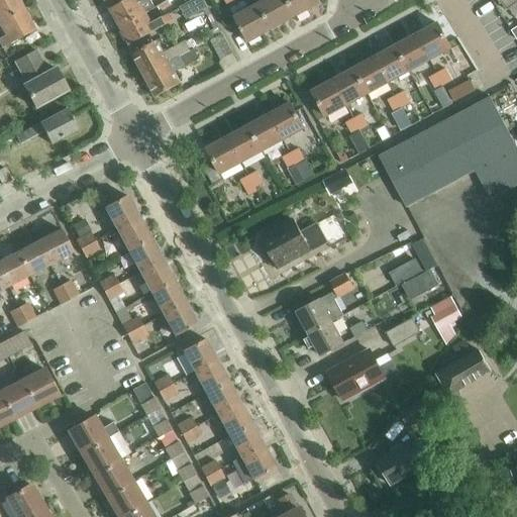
[(0,0),(0,22),(23,9),(17,0),(0,0)]
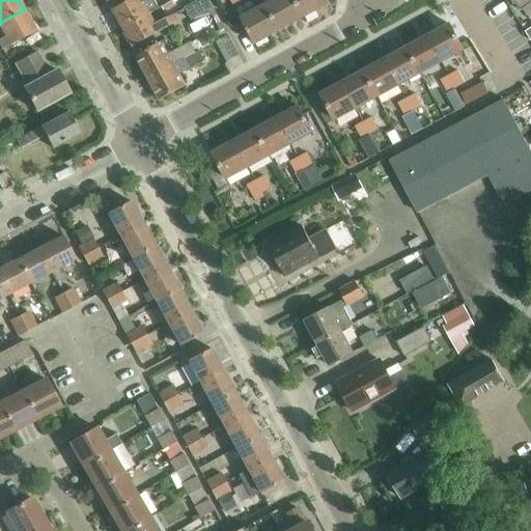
[(124,28),(150,14),(144,3),(149,0),(133,0),(114,10),(124,28)]
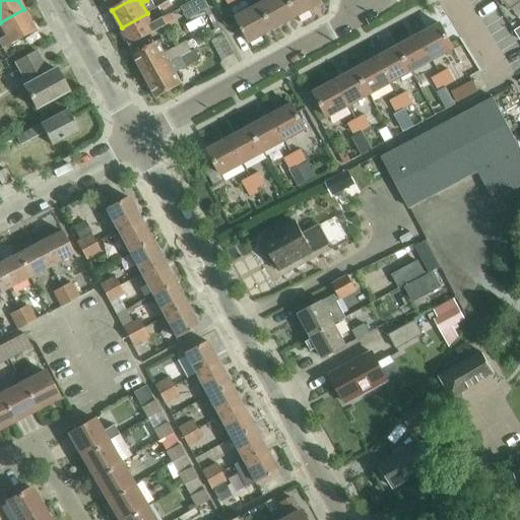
[(195,0),(181,8),(188,20),(210,8),(205,0),(195,0)]
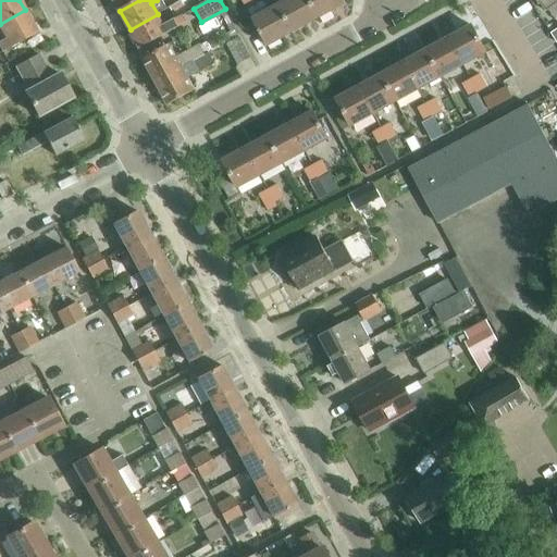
[(320,19),(309,0),(289,0),(280,5),(294,32),(320,19)]
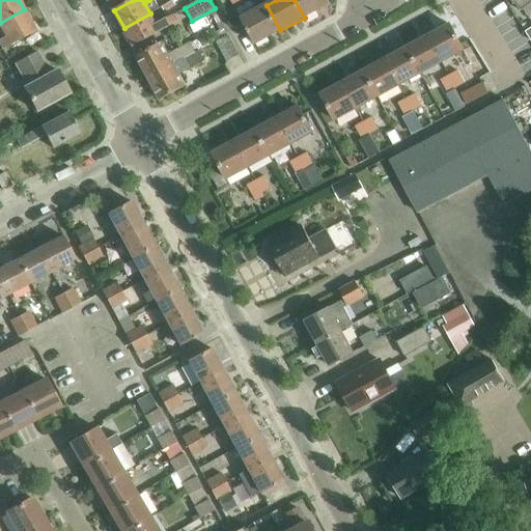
[(330,3),(328,0),(295,0),(305,18),(330,3)]
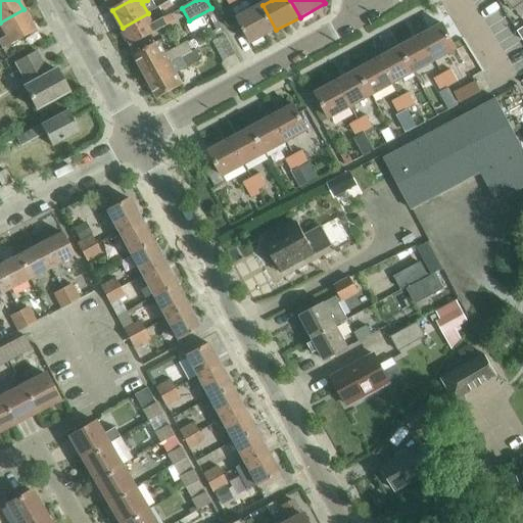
[(522,0),(503,0),(505,2),(506,1),(513,11),(522,4),(522,0)]
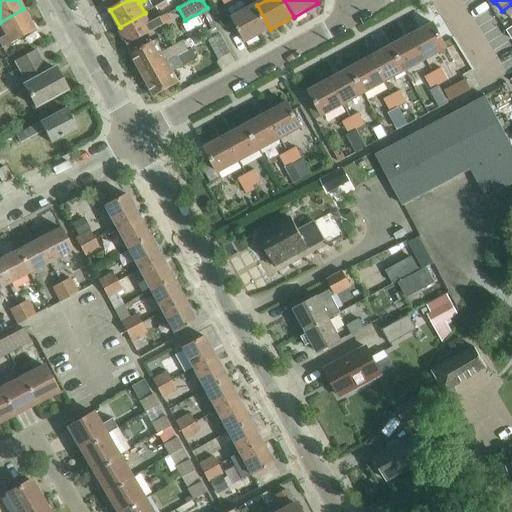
[(270,29),(257,5),(232,19),(246,43),(270,29)]
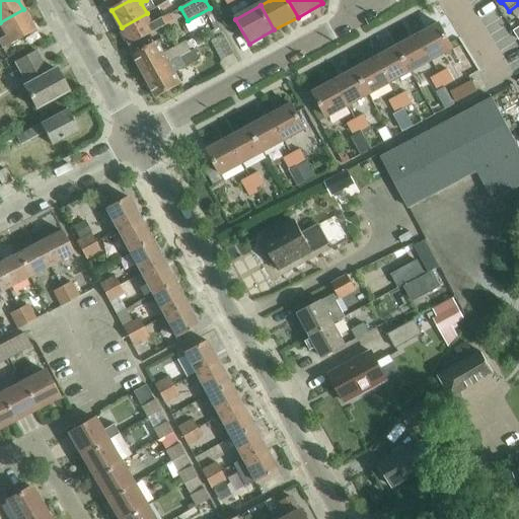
[(0,46),(2,50),(35,30),(23,9),(0,22),(0,46)]
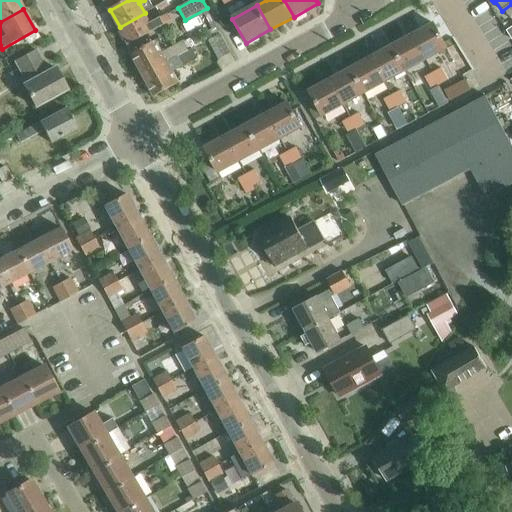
[(145,13),(120,27),(129,45),(171,22),(167,15),(151,24),(145,13)]
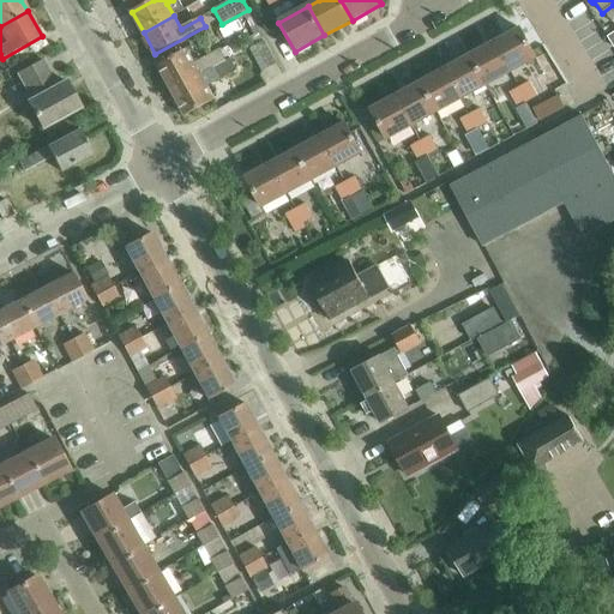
[(497,43),(512,72),(537,59),(522,30),(497,43)]
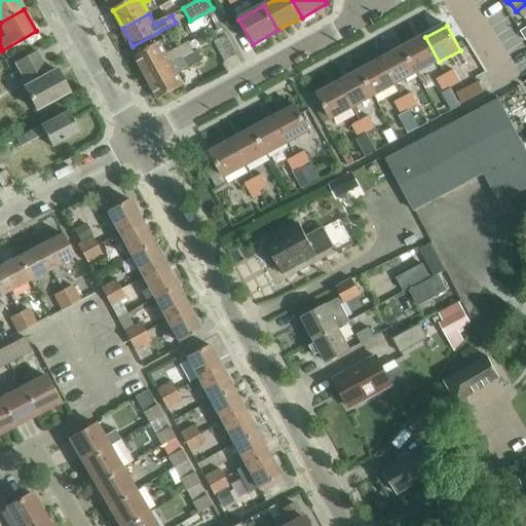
[(235,57),(225,37),(213,43),(224,63),(235,57)]
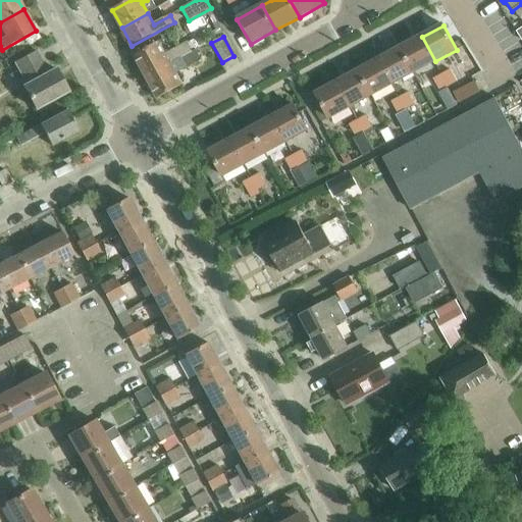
[(435,61),(422,37),(401,48),(415,72),(435,61)]
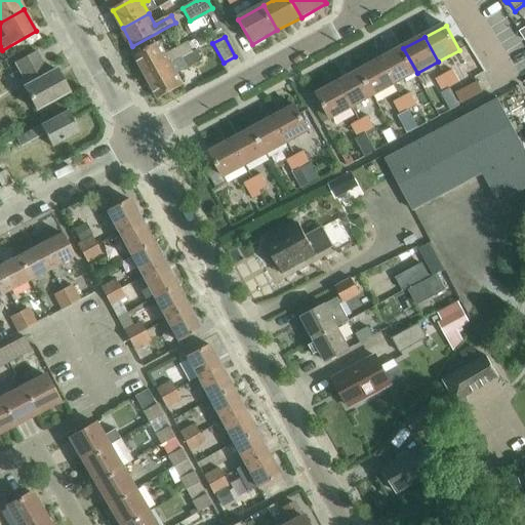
[(147,78),(171,65),(171,64),(182,58),(194,52),(193,51),(189,42),(166,54),(160,43),(134,56),(147,78)]
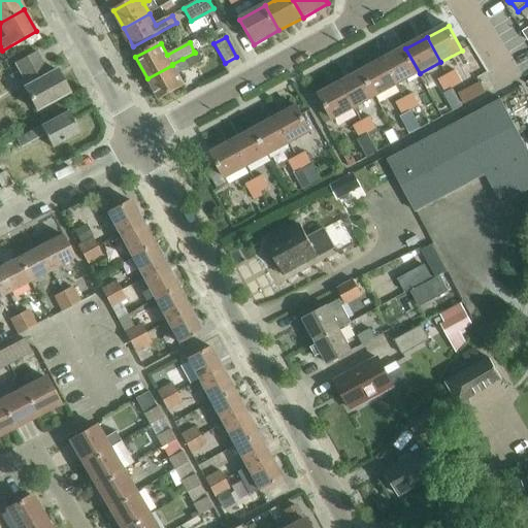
[(420,73),(405,48),(385,60),(398,86),(420,73)]
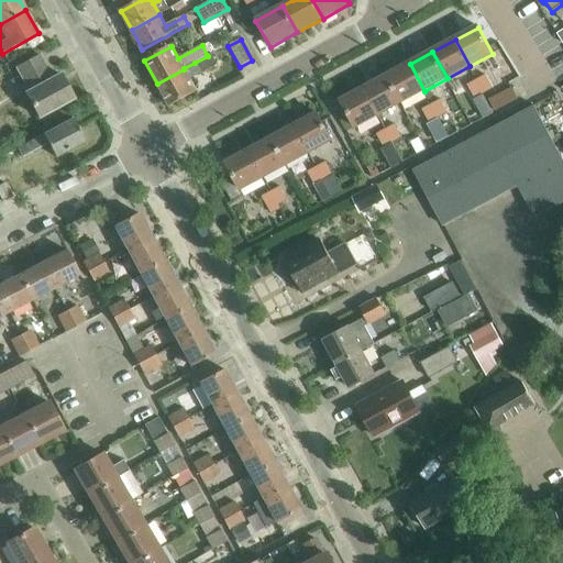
[(218,65),(211,54),(207,55),(208,56),(195,63),(201,74),(218,65)]
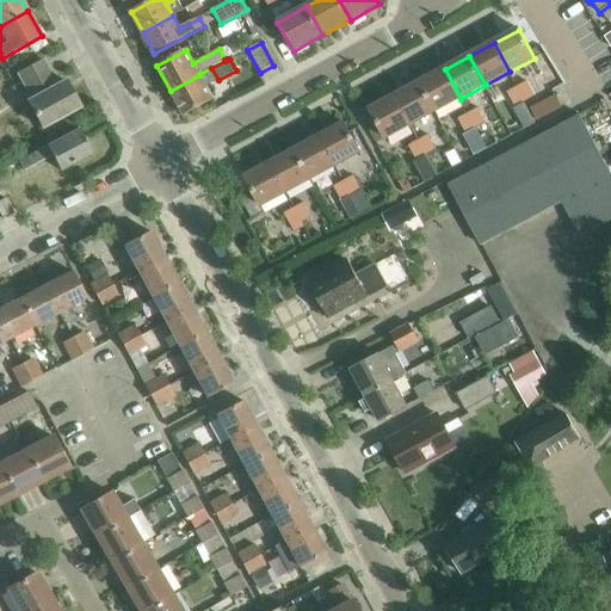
[(42,130),(80,109),(65,81),(56,86),(43,62),(18,76),(31,99),(26,103),(42,130)]
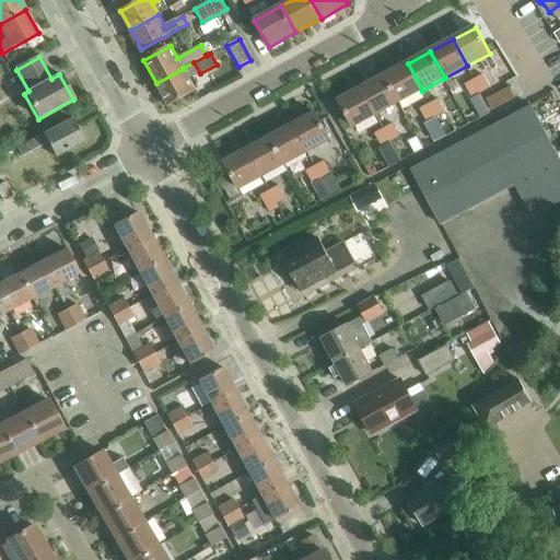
[(422,91),(408,63),(385,76),(399,103),(422,91)]
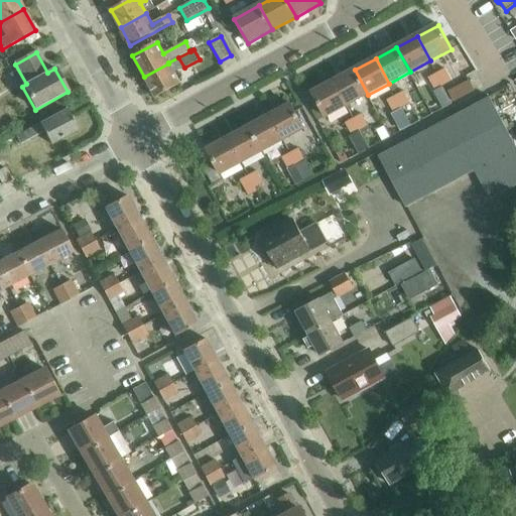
[(168,63),(144,77),(155,98),(180,85),(168,63)]
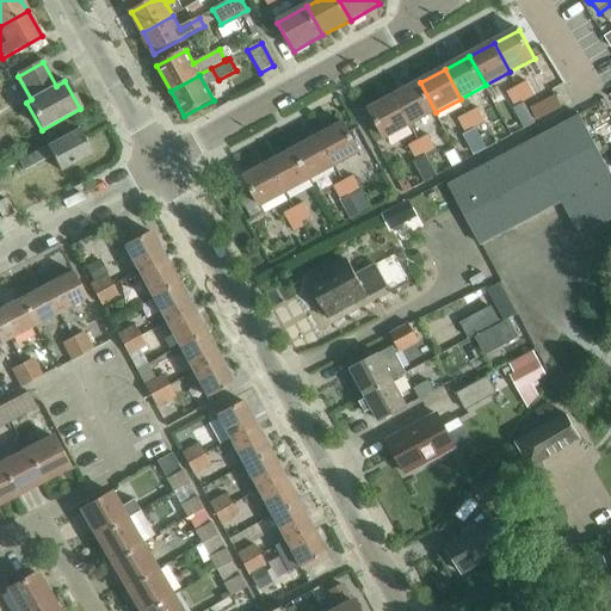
[(524,102),(535,97),(526,81),(517,86),(524,102)]
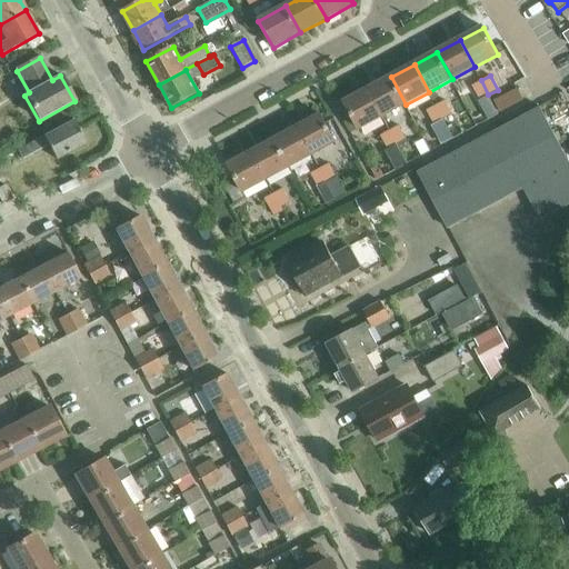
[(406,105),(391,77),(368,90),(383,117),(406,105)]
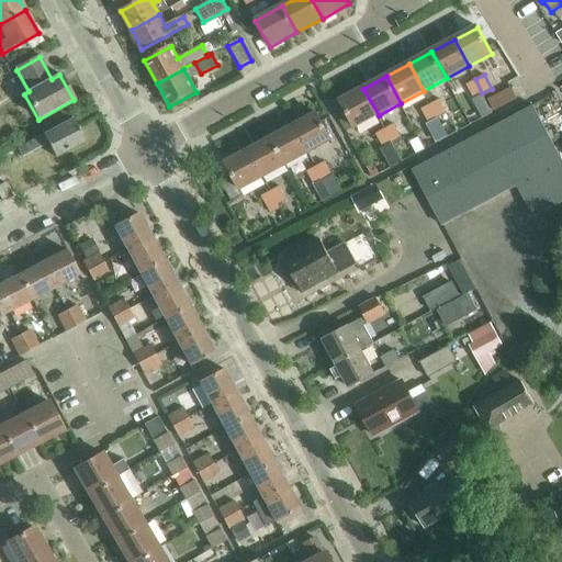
[(475,80),(465,85),(473,99),(482,93),(475,80)]
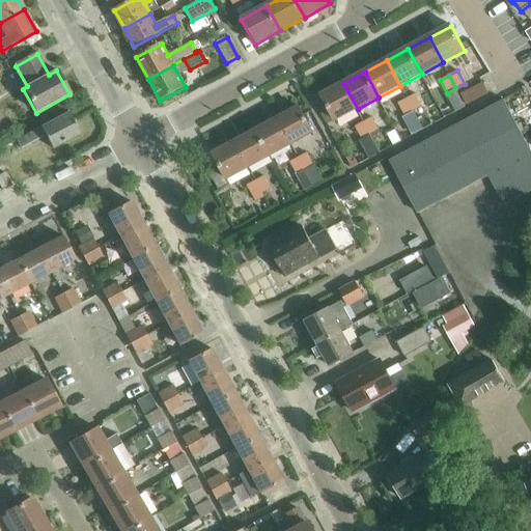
[(483,83),(459,94),(466,106),(488,93),(483,83)]
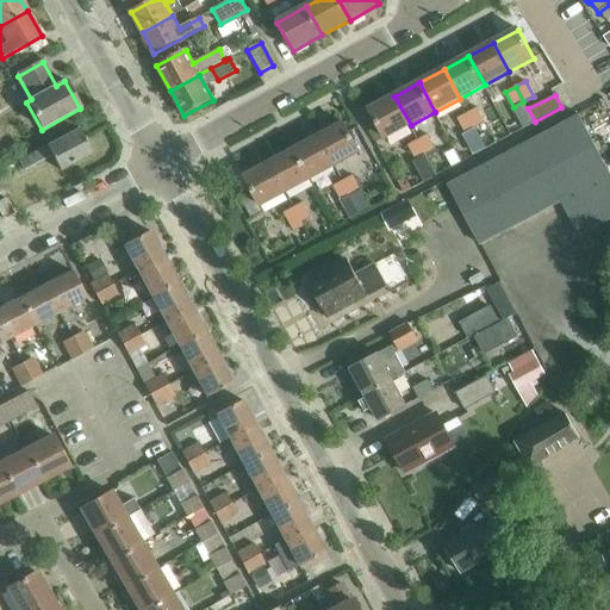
[(411,125),(394,97),(369,110),(385,139),(411,125)]
